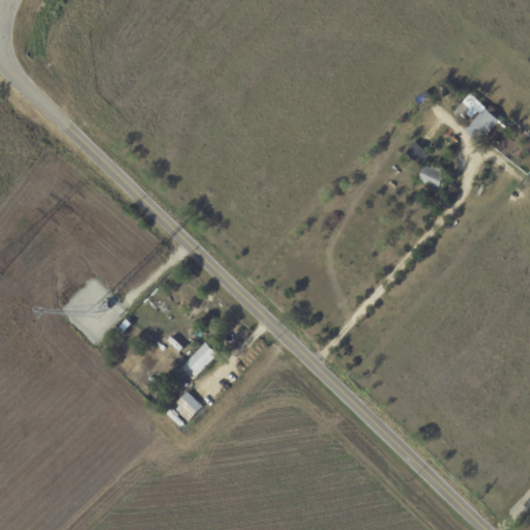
[(508,128),(487,151),(466,130),(469,127),(453,113),(472,94),(481,102),(476,108),(482,113),(487,108),(508,128)]
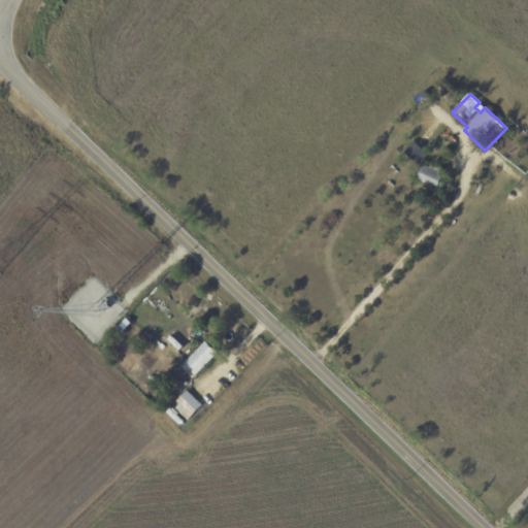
[(406,151),(415,141),(430,155),(421,166),(405,152),(406,151)]
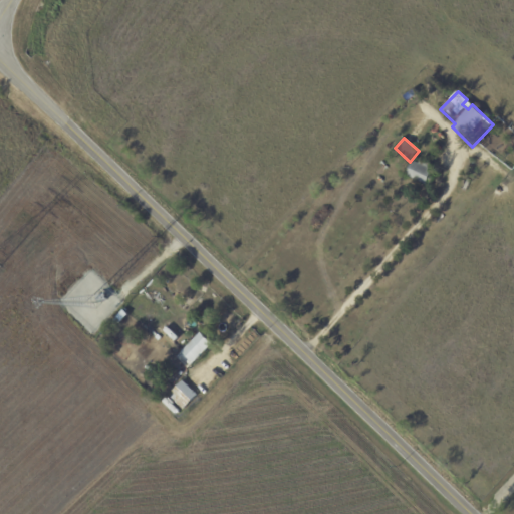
[(406,175),(414,160),(420,163),(422,159),(434,164),(432,169),(434,170),(431,175),(435,177),(432,183),(429,181),(427,185),(406,175)]
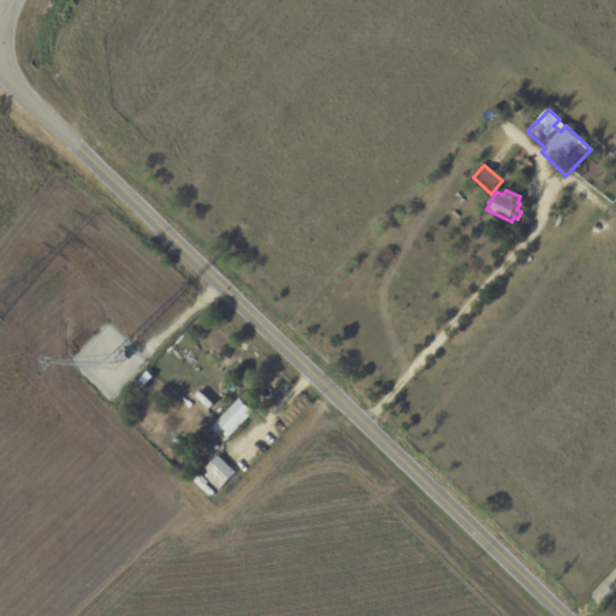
[(116,354),(126,353),(128,360),(117,362),(116,354)]
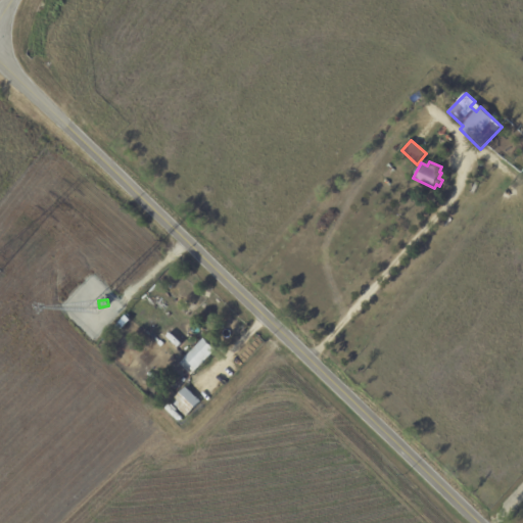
[(194,373),(192,375),(180,364),(204,338),(217,350),(194,373)]
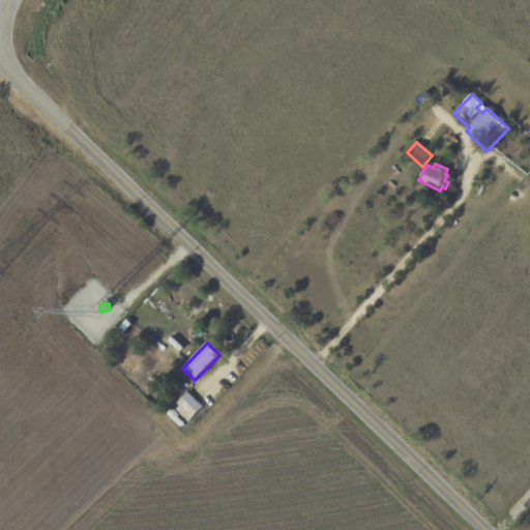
[(196,400),(203,407),(188,422),(176,410),(180,406),(178,404),(188,392),(196,400)]
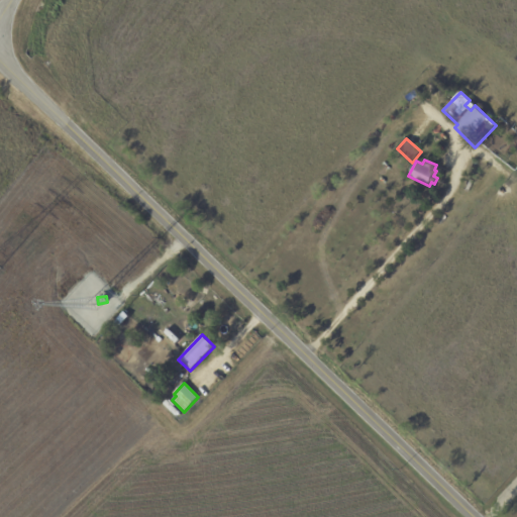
All buildings are outlined.
